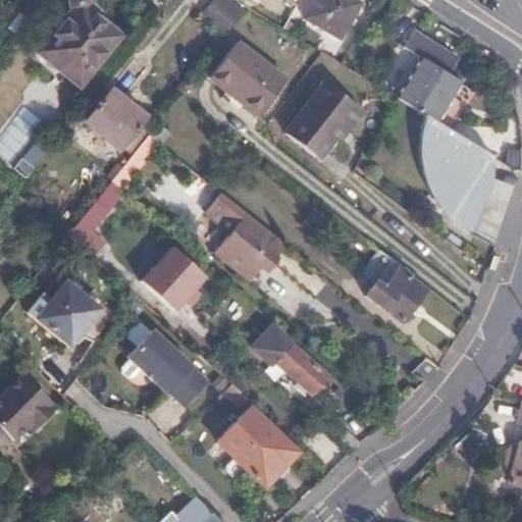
[(80,84),(120,35),(86,7),(87,0),(74,0),(74,2),(74,6),(39,50),(80,84)]
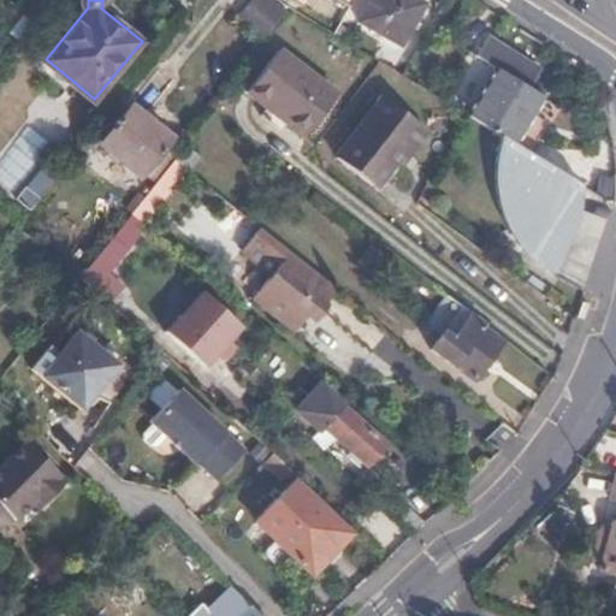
[(402,40),(425,3),(421,0),(371,0),(361,16),(402,40)]
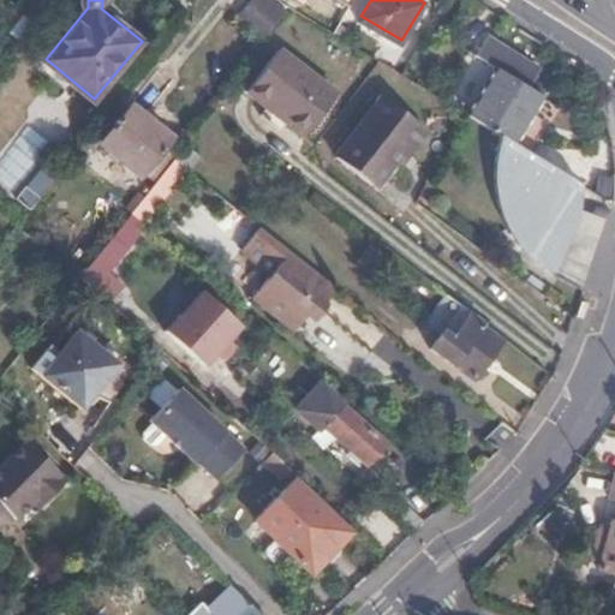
[(497,70),(470,114),(517,142),(543,97),(530,90),(542,70),(490,35),(477,57),(497,70)]
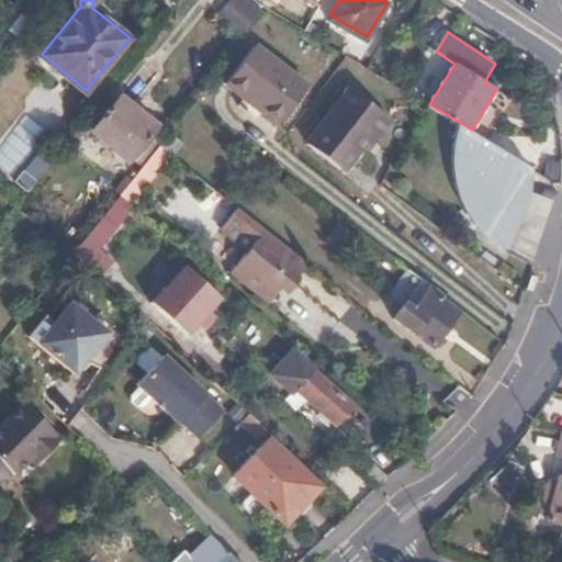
[(278,124),(307,87),(257,45),(226,82),(278,124)]
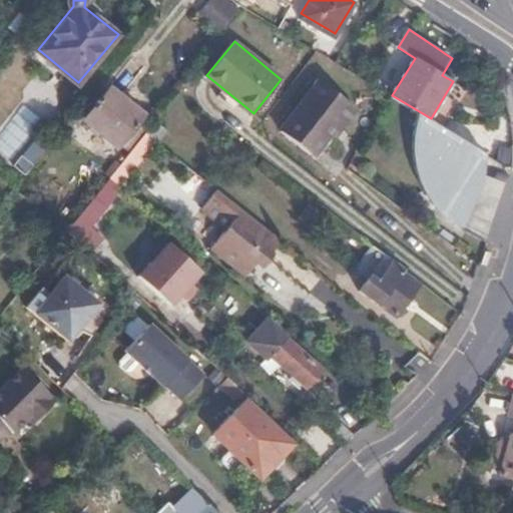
[(346,122),(357,108),(319,77),(280,126),(311,152),(338,116),(346,122)]
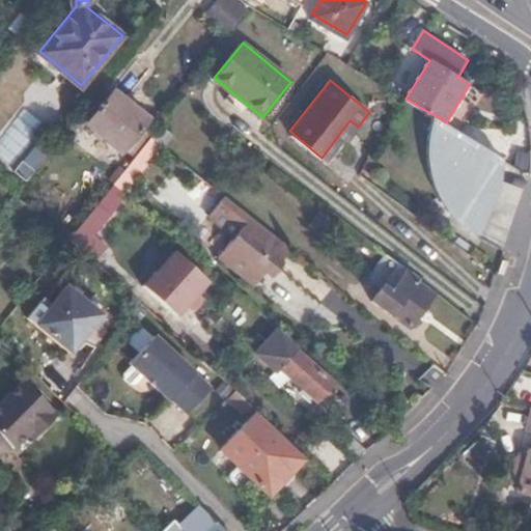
[(121,150),(147,119),(111,89),(85,121),(121,150)]
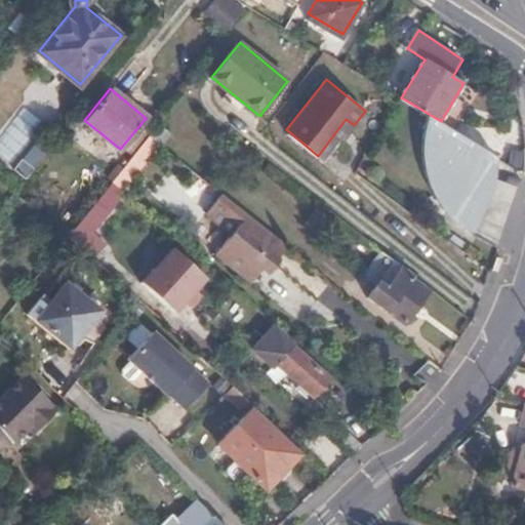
[(471,234),(497,158),(428,116),(422,131),(421,151),(427,179),(437,202),(446,213),(471,234)]
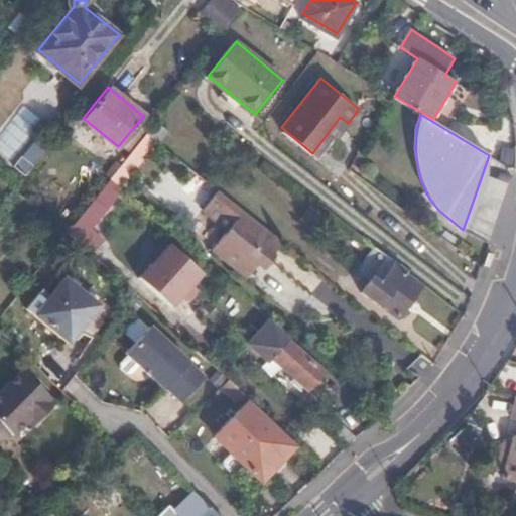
[(109,177),(119,186),(157,141),(145,131),(109,177)]
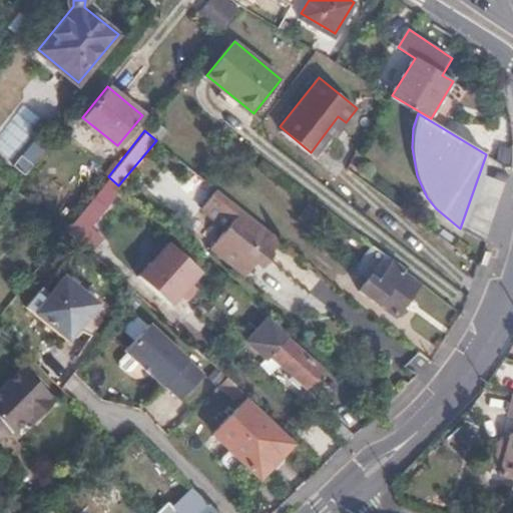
[(225,226),(240,208),(220,191),(204,210),(225,226)]
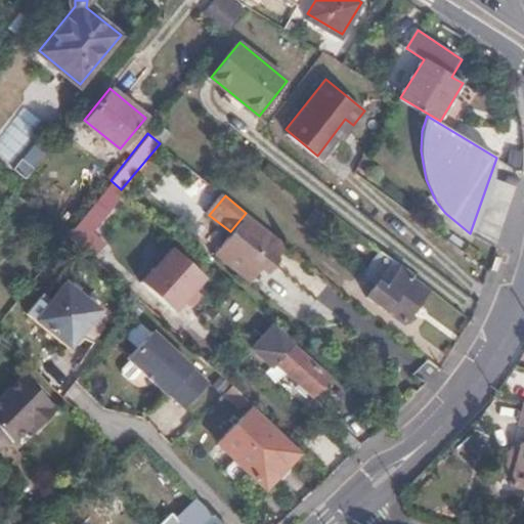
[(94,200),(68,233),(88,252),(99,239),(90,231),(106,211),(94,200)]
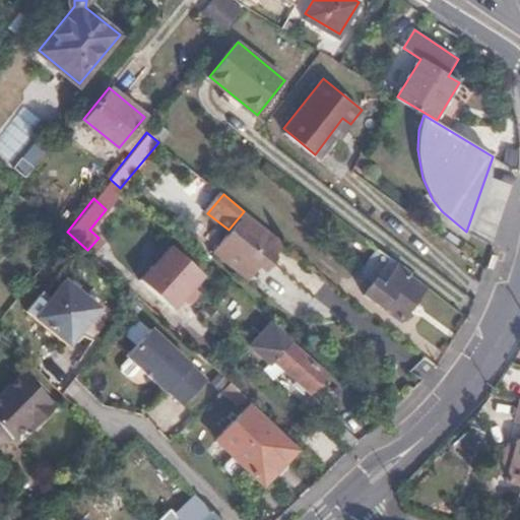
[(285,244),(244,211),(229,230),(213,248),(250,277),(265,257),(270,261),(285,244)]
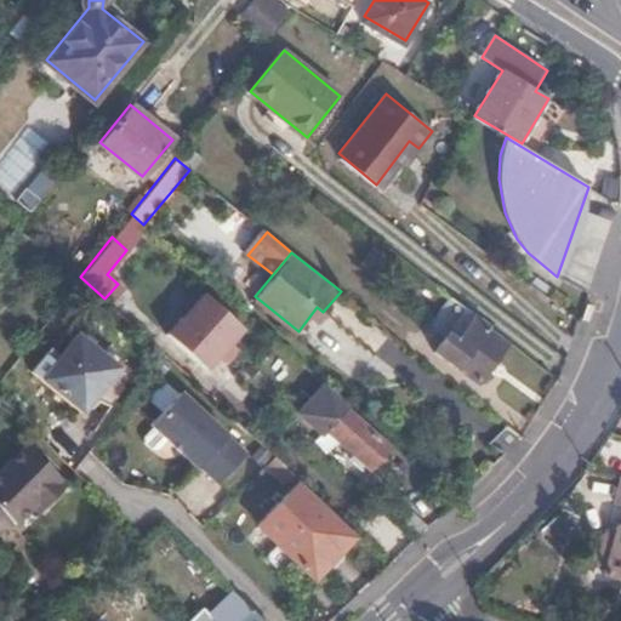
[(485,325),(486,320),(450,292),(431,317),(448,330),(436,347),(478,381),(505,342),(485,325)]
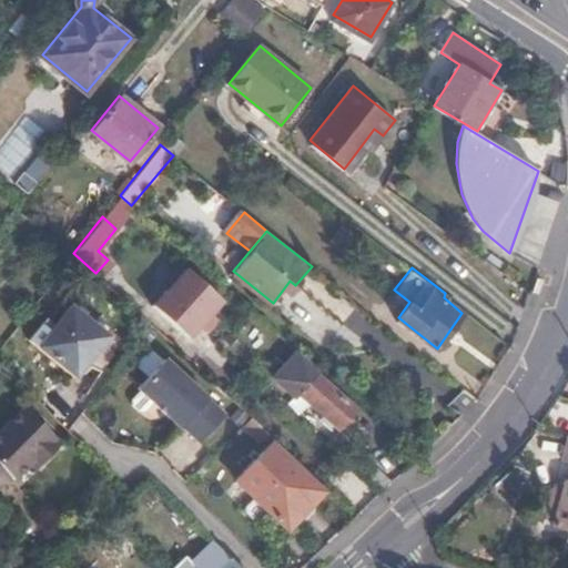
[(185,338),(221,302),(186,269),(152,305),(185,338)]
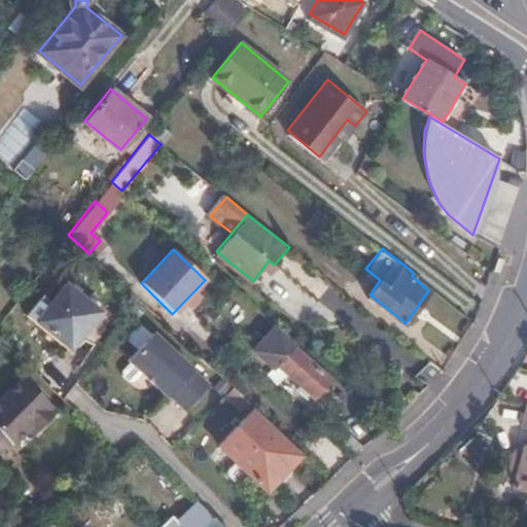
[(54,279),(37,300),(80,334),(111,295),(76,268),(62,286),(54,279)]
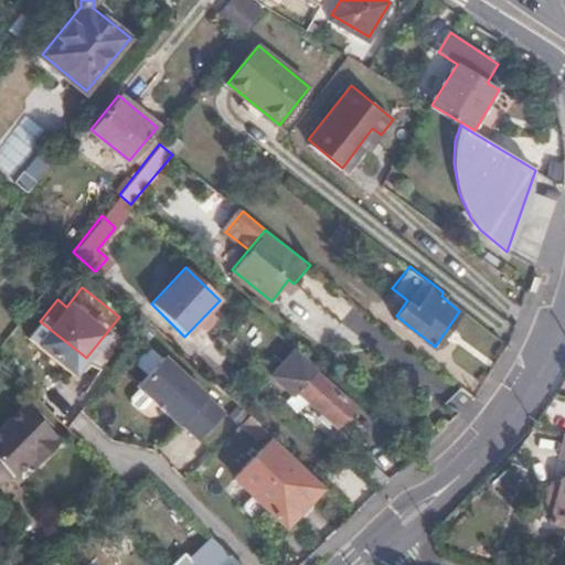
[(317,366),(286,340),(262,368),(294,394),(298,390),(338,425),(354,407),(315,372),(317,366)]
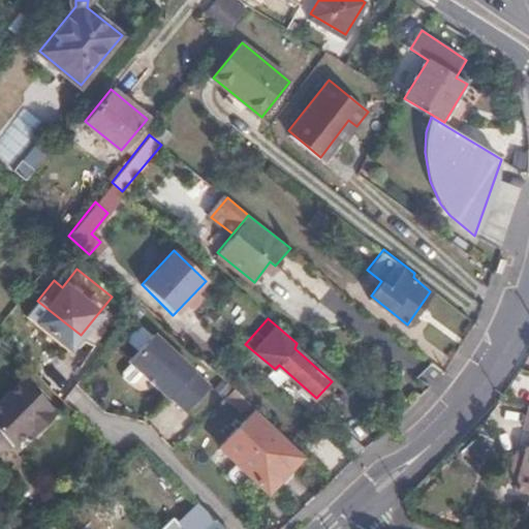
[(127,342),(136,350),(150,336),(141,328),(127,342)]
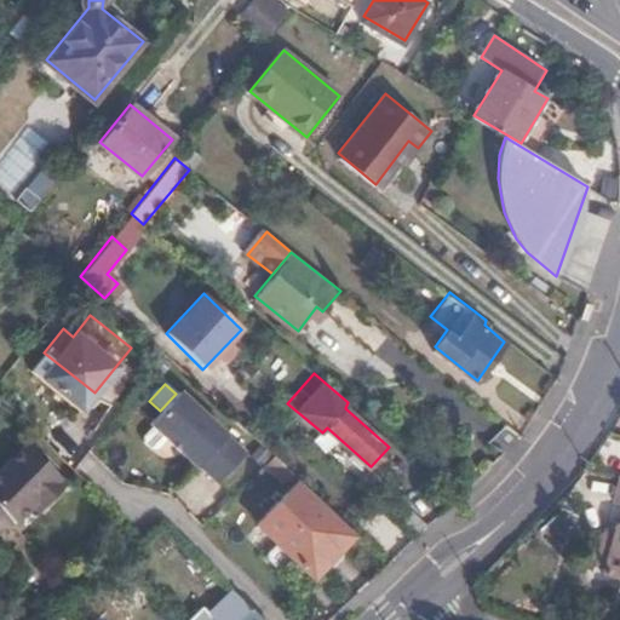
[(160,411),(149,423),(158,431),(172,445),(196,468),(199,465),(218,482),(245,453),(178,391),(176,394),(160,411)]
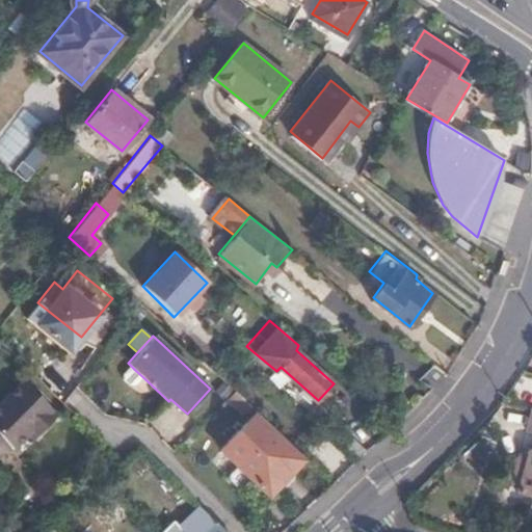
[(148,381),(135,370),(130,375),(130,381),(137,387),(142,387),(148,381)]
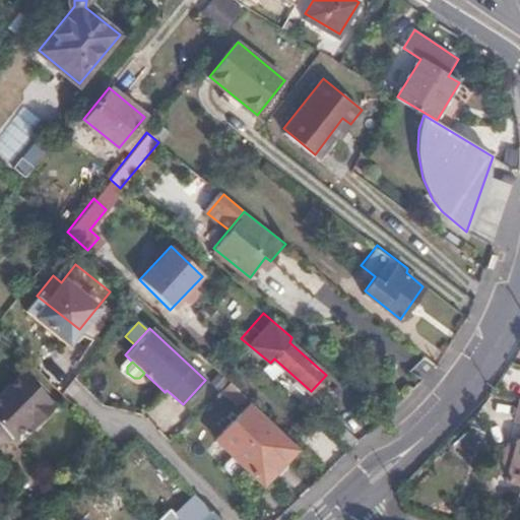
[(37,431),(60,409),(21,369),(0,388),(0,449),(11,438),(15,441),(30,426),(37,431)]
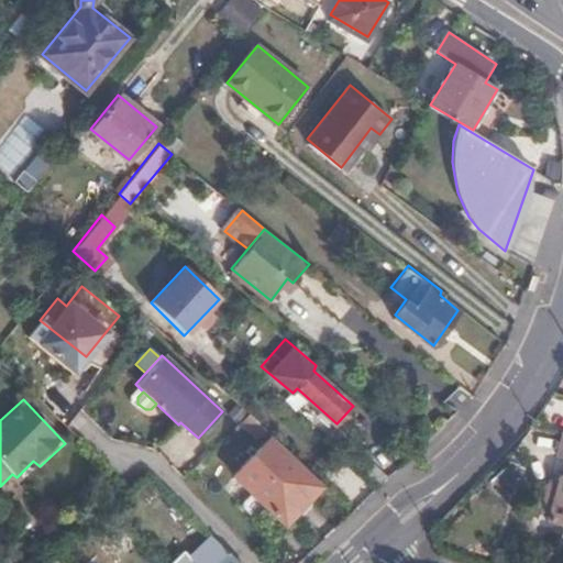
[(267,437),(232,474),(250,492),(242,499),(263,520),(271,512),(283,525),(318,485),(267,437)]
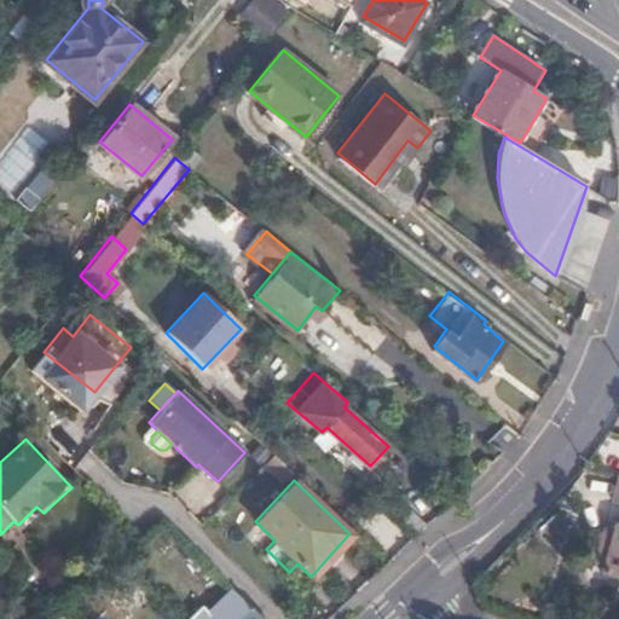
[(602,570),(618,573),(618,525),(617,525),(602,570)]
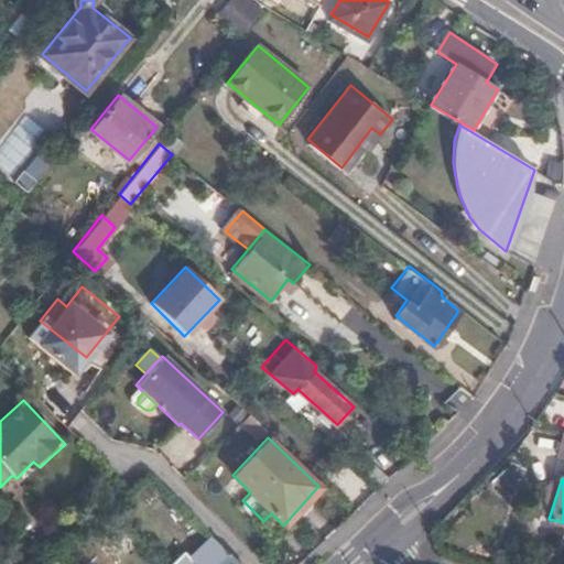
[(238,563),(210,535),(182,563),(238,563)]
